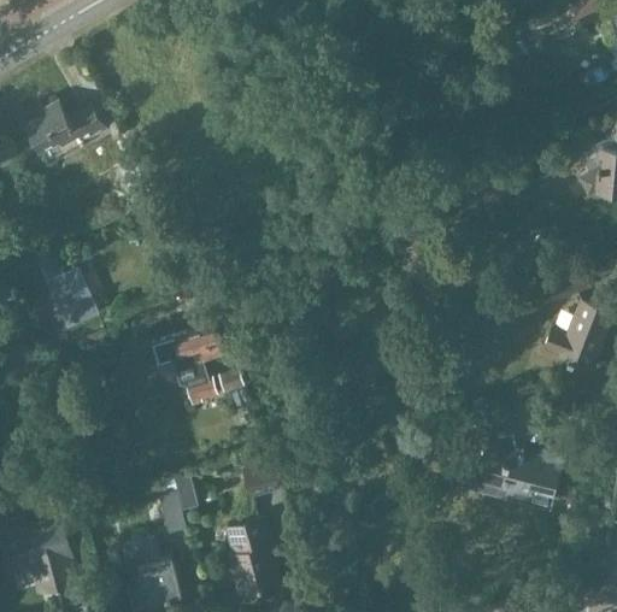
[(610,0),(586,0),(571,7),(581,27),(607,15),(616,11),(615,9),(610,0)]
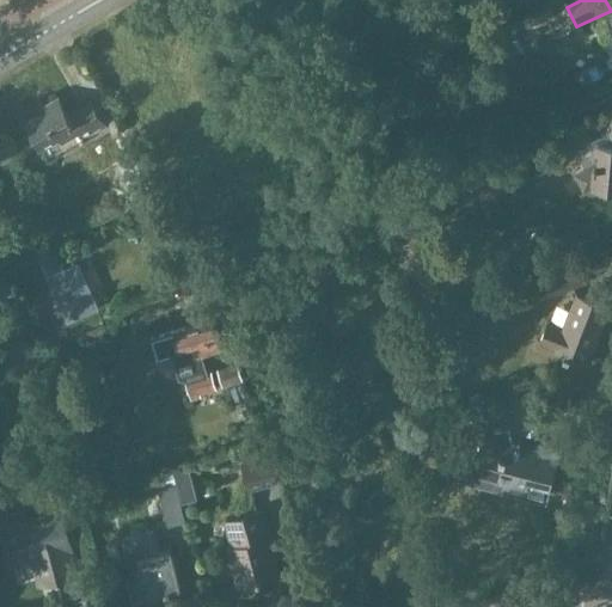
[(79,143),(103,129),(91,108),(68,120),(59,102),(41,112),(44,117),(25,128),(40,152),(57,141),(60,147),(75,138),(79,143)]
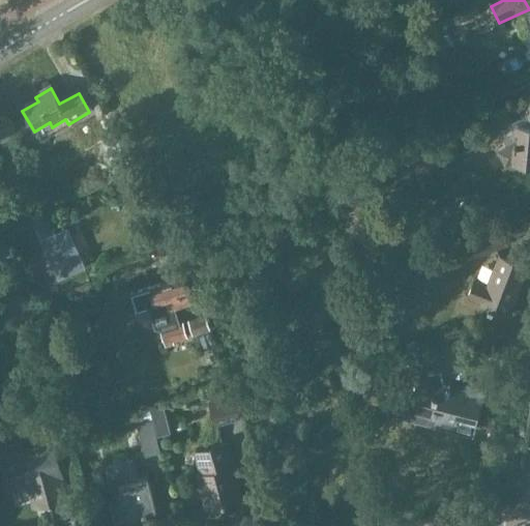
[(529,97),(528,99),(527,113),(520,117),(513,106),(488,119),(495,135),(500,132),(508,148),(497,153),(505,170),(512,166),(529,167),(529,97)]
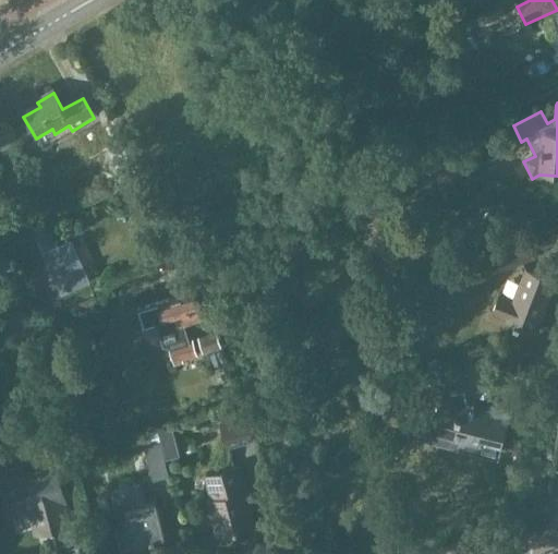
[(27,223),(37,244),(49,239),(39,217),(27,223)]
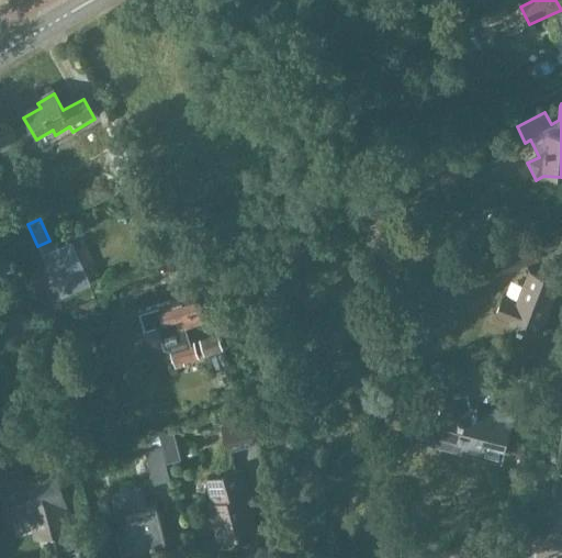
[(44,257),(62,298),(88,286),(70,245),(44,257)]
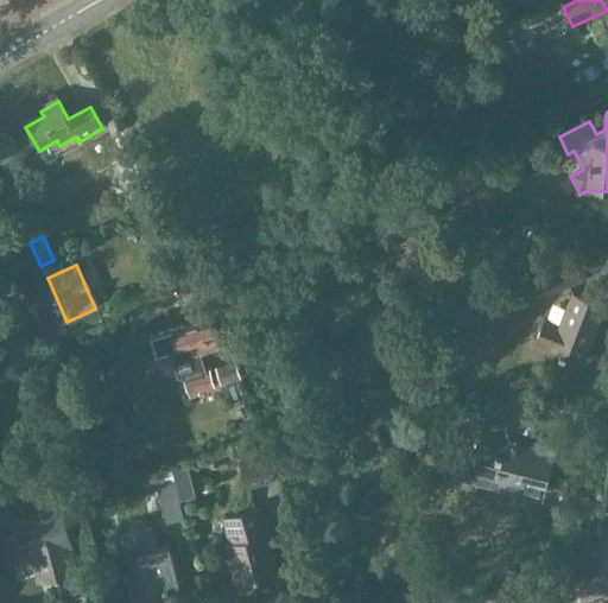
[(546,299),(581,285),(574,266),(553,274),(551,267),(536,273),(539,281),(529,285),(536,303),(546,298),(546,299)]
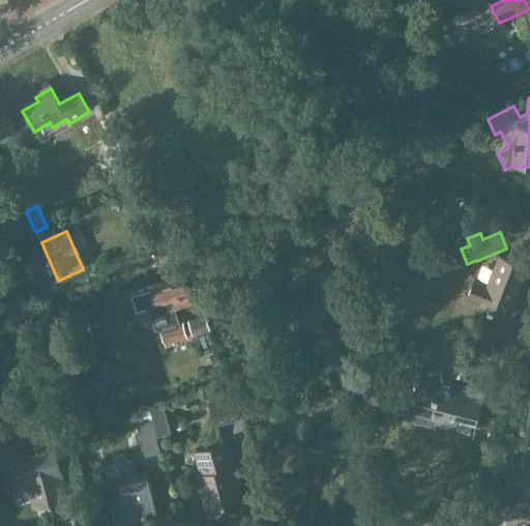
[(499,259),(488,287),(474,282),(467,301),(480,307),(480,308),(508,318),(527,269),(499,259)]
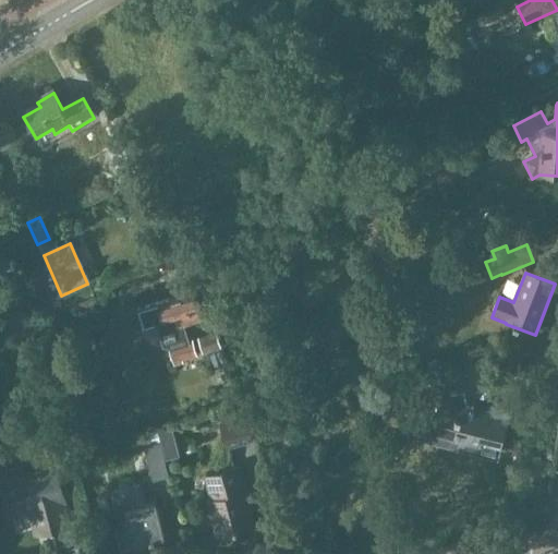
[(96,304),(91,294),(76,302),(82,312),(96,304)]
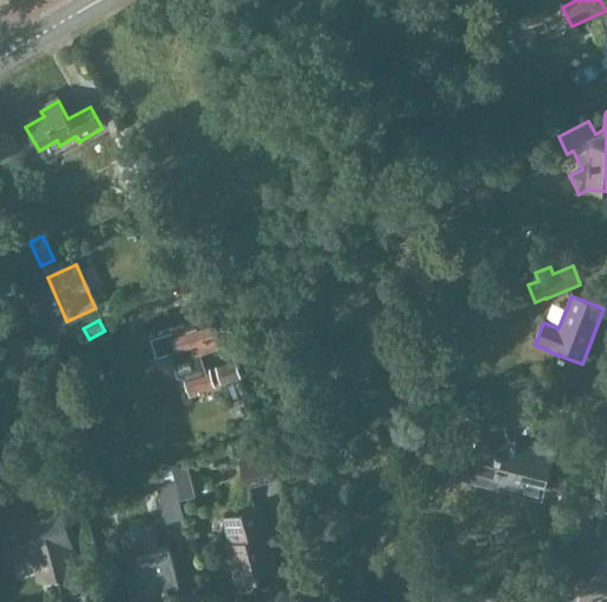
[(157,365),(171,360),(177,379),(183,377),(184,382),(181,382),(189,403),(198,399),(197,397),(216,391),(209,371),(205,373),(199,357),(228,348),(222,331),(215,333),(210,321),(173,333),(172,331),(147,338),(157,365)]
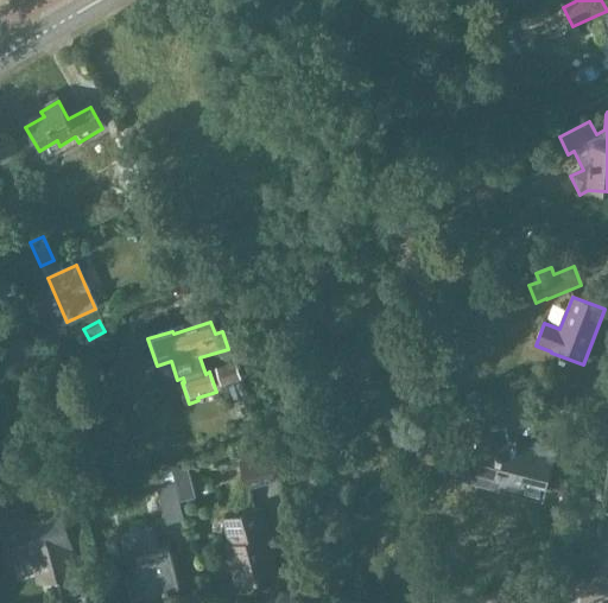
[(234,367),(217,373),(222,389),(240,383),(234,367)]
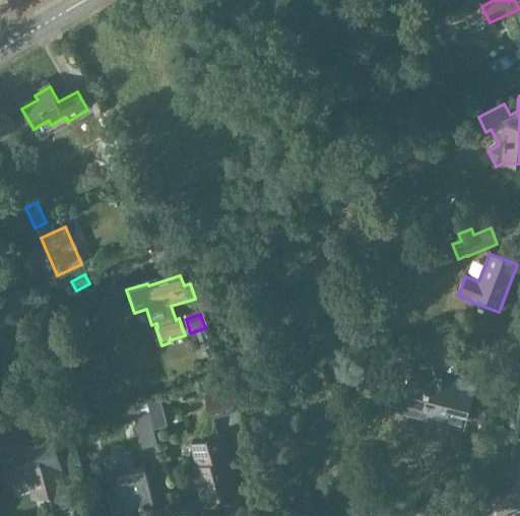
[(272,315),(262,318),(266,329),(275,326),(272,315)]
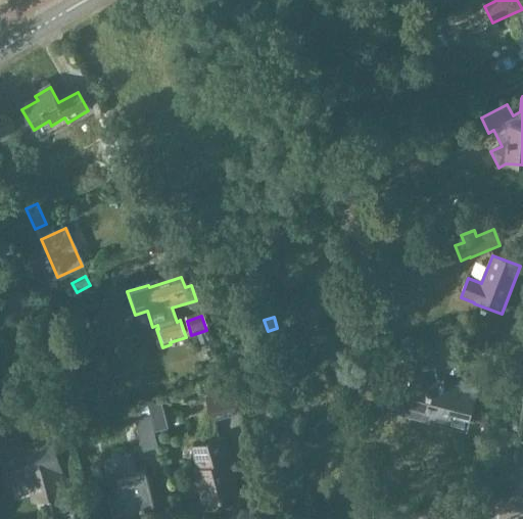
[(405,375),(394,415),(409,418),(441,427),(445,414),(450,416),(470,420),(476,393),(438,383),(428,351),(405,359),(409,373),(410,377),(405,375)]
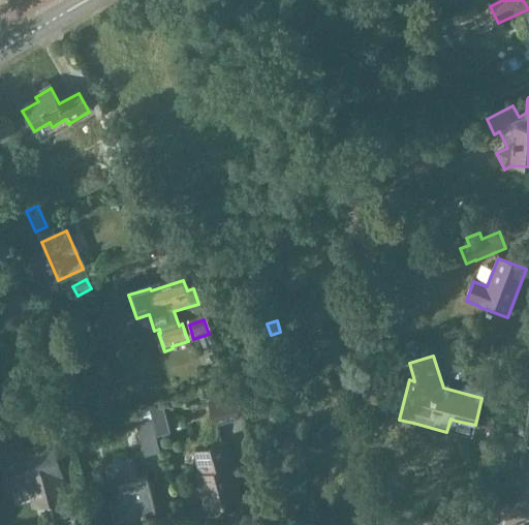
[(208,403),(215,429),(241,422),(234,396),(225,398),(219,395),(216,401),(208,403)]
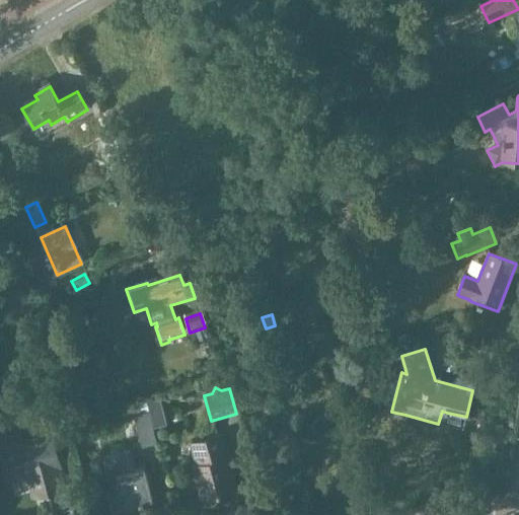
[(159,398),(147,401),(151,416),(163,413),(159,398)]
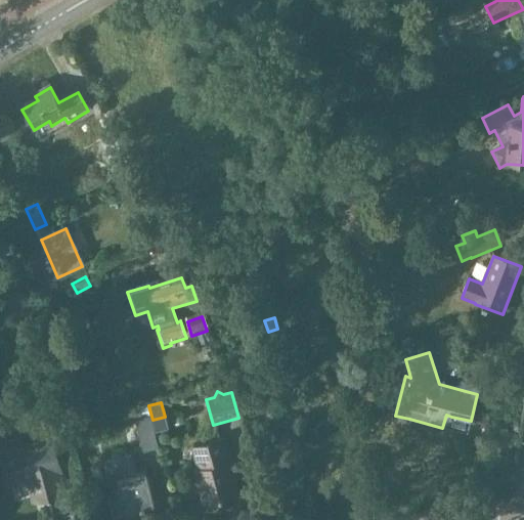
[(150,418),(149,418),(147,406),(134,409),(137,421),(136,421),(143,451),(158,447),(156,436),(150,418)]
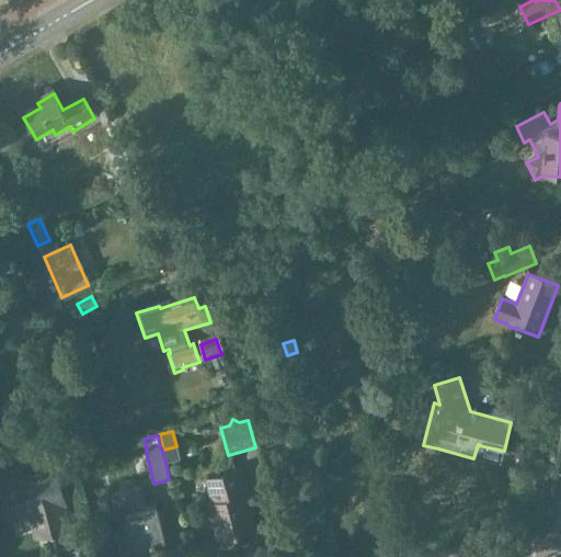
[(31,516),(37,540),(68,532),(63,509),(65,508),(55,472),(0,486),(10,522),(31,516)]
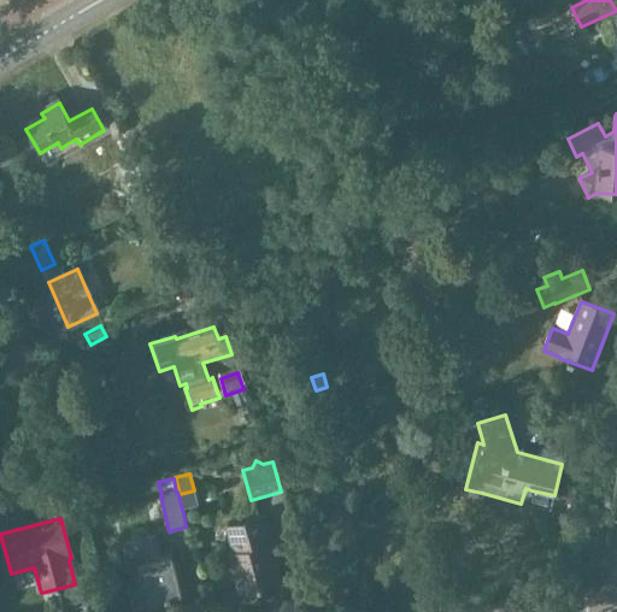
[(228,557),(240,595),(281,583),(274,555),(275,554),(265,518),(225,529),(234,555),(228,557)]
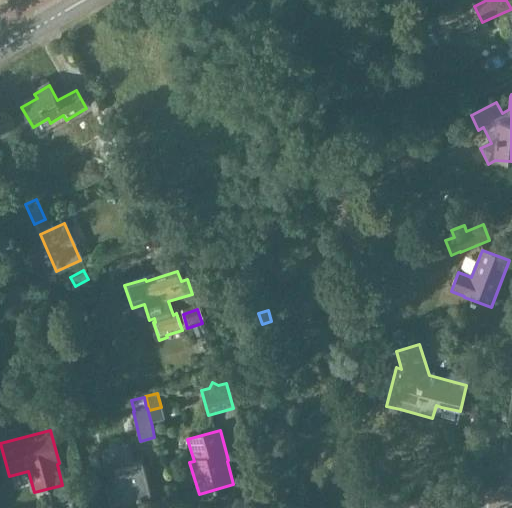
[(142,495),(151,492),(144,462),(132,465),(127,446),(101,452),(105,465),(114,463),(118,481),(107,484),(112,505),(143,497),(142,495)]
